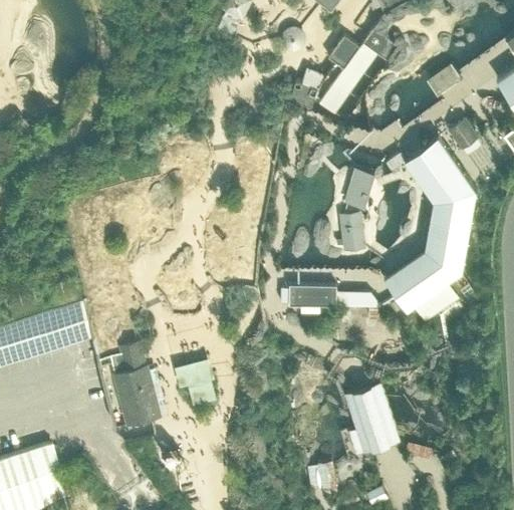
[(226,0),(223,6),(227,8),(242,14),(244,15),(252,0),(226,0)]
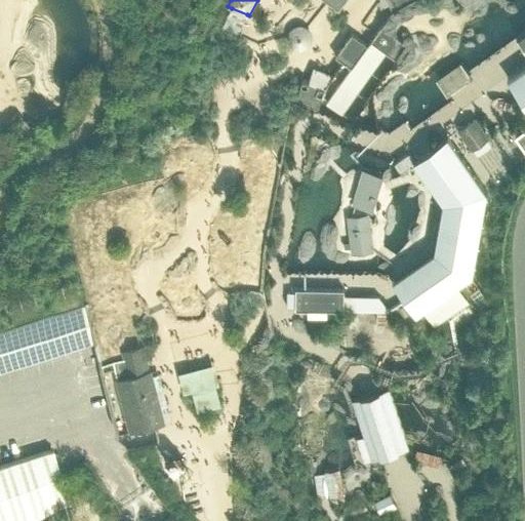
[(321,0),(327,5),(337,14),(349,0),(321,0)]
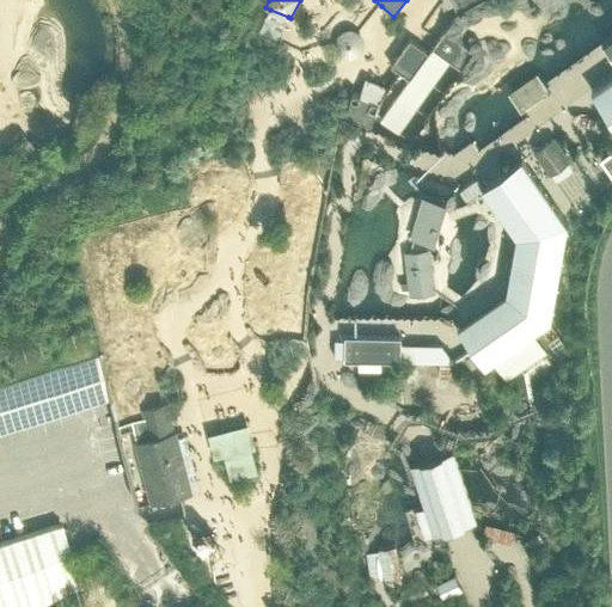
[(448,0),(457,16),(487,0),(448,0)]
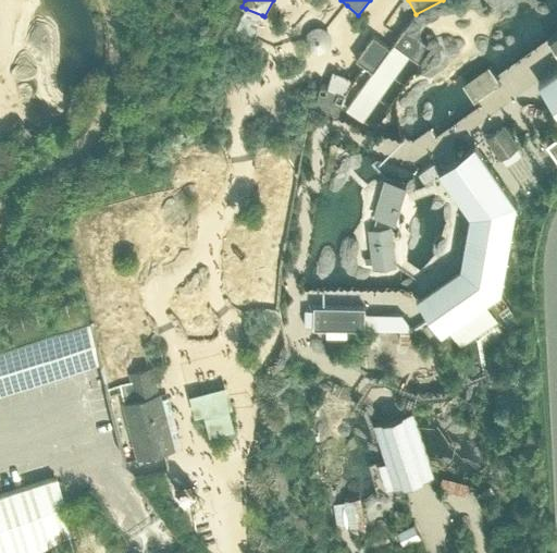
[(262,15),(246,9),(235,33),(252,40),(262,15)]
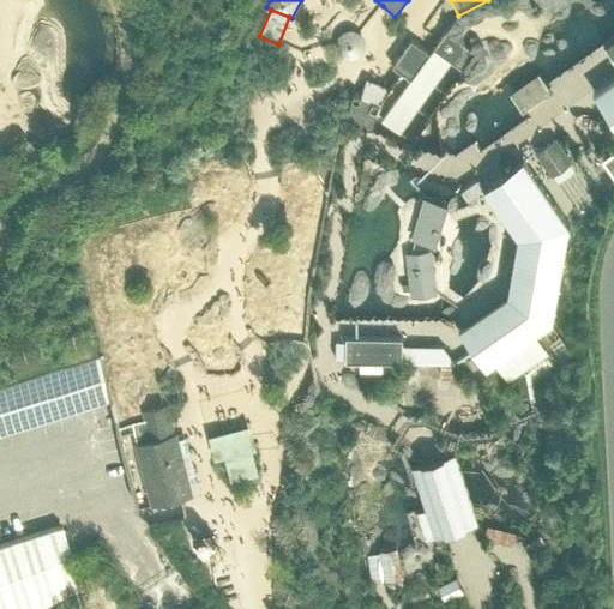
[(203,17),(197,17),(192,18),(187,29),(192,34),(200,34),(206,23),(203,17)]
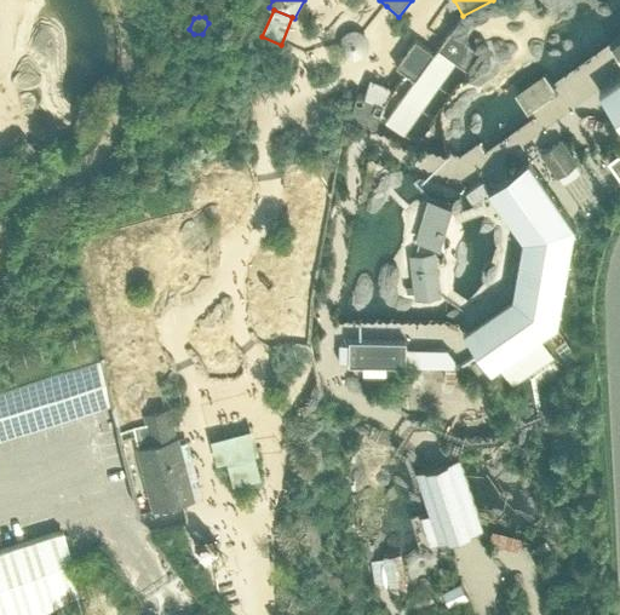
[(352,28),(348,30),(343,35),(342,40),(342,44),(343,47),(348,52),(352,56),(360,56),(365,52),(369,47),(371,41),(369,35),(366,32),(360,28),(352,28)]
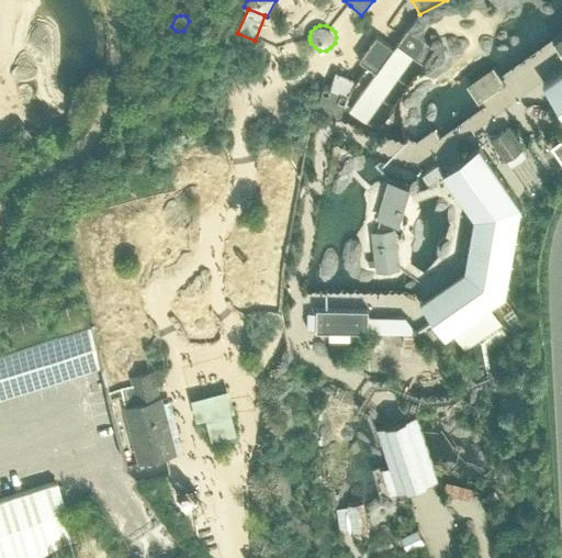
[(416,76),(435,49),(408,31),(402,40),(393,51),(375,76),(350,112),(377,132),(396,104),(416,76)]
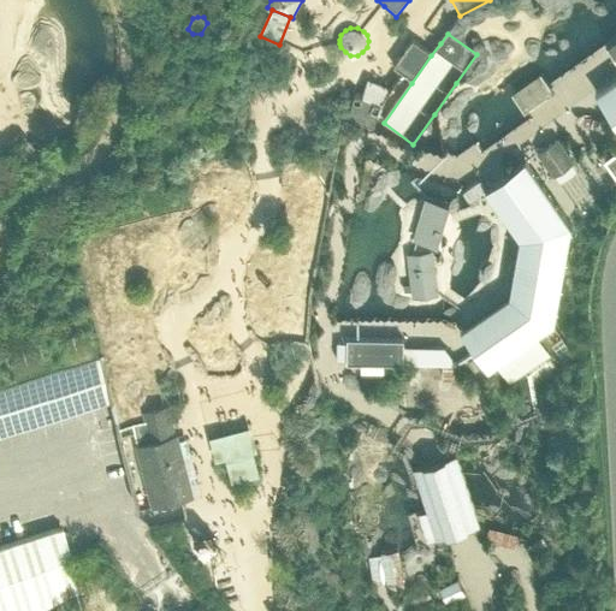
[(615,78),(594,95),(598,100),(612,120),(615,124),(615,153),(605,161),(608,166),(615,177),(615,35),(605,43),(608,47),(615,58),(615,59),(615,78)]
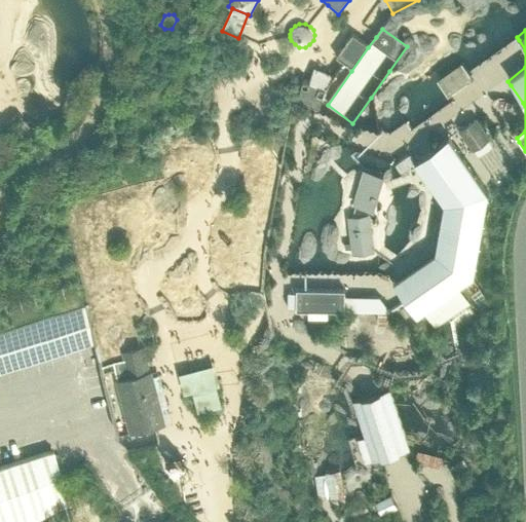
[(351,71),(368,47),(352,36),(336,61),(343,65),(351,71)]
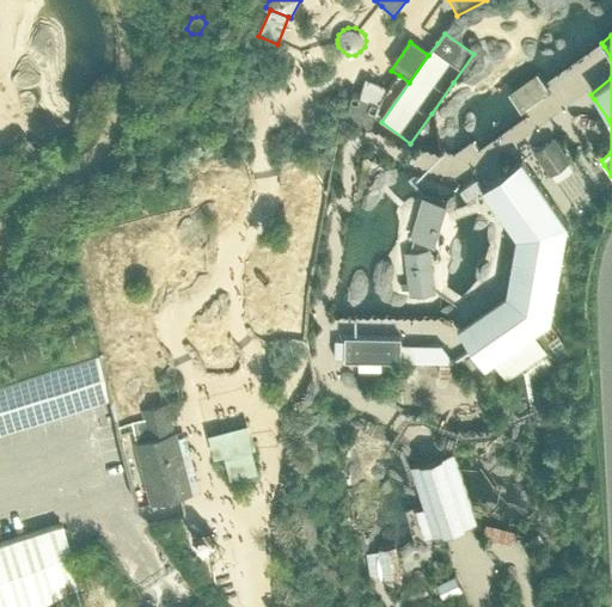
[(545,87),(538,78),(510,97),(522,114),(537,104),(550,94),(545,87)]
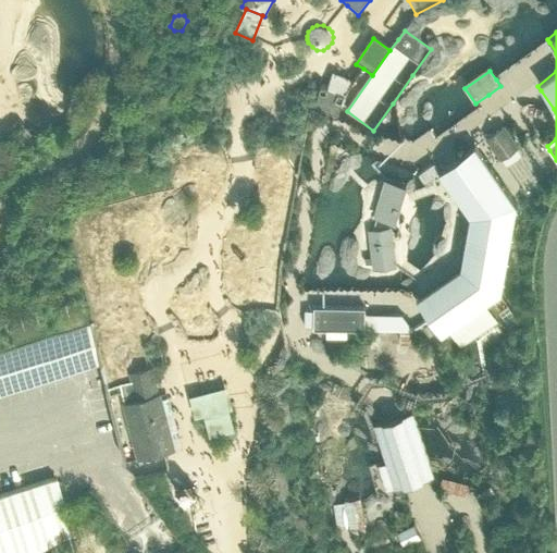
[(354,83),(331,74),(327,86),(326,90),(344,97),(354,83)]
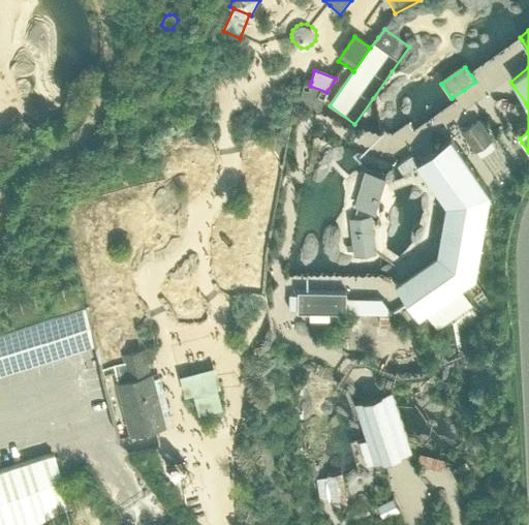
[(303,84),(298,104),(319,113),(327,92),(310,86),(303,84)]
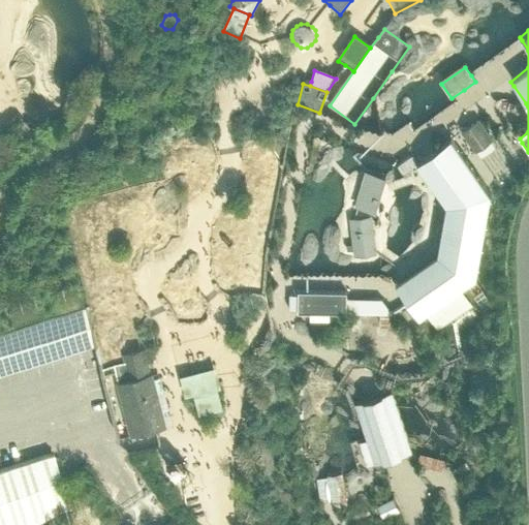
[(462,134),(475,153),(493,141),(479,122),(462,134)]
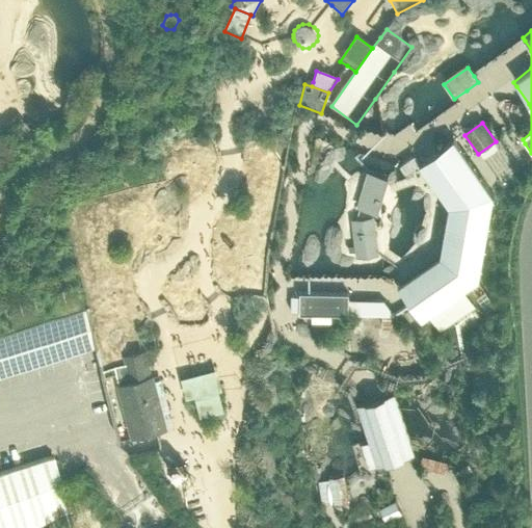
[(420,166),(449,209),(440,259),(397,288),(400,292),(403,297),(410,307),(423,323),(428,319),(479,285),(494,199),(454,142),(448,147),(437,154),(429,159),(420,166)]
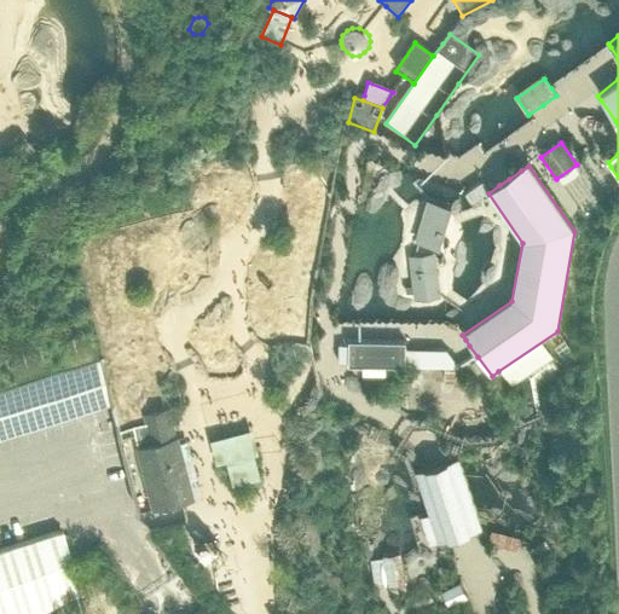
[(489,193),(482,184),(466,195),(472,204),(479,200),(489,193)]
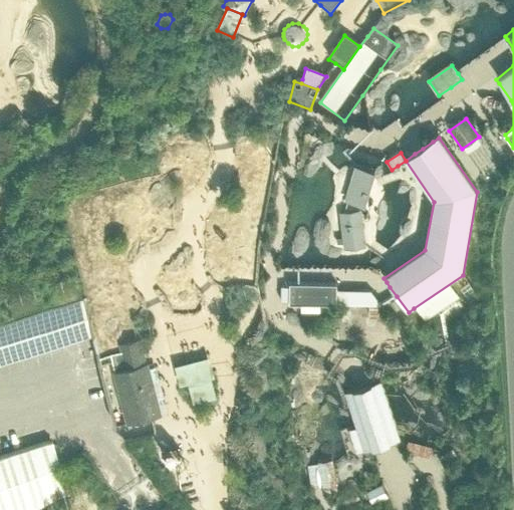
[(365,174),(354,170),(344,203),(365,209),(373,182),(374,176),(373,176),(365,174)]
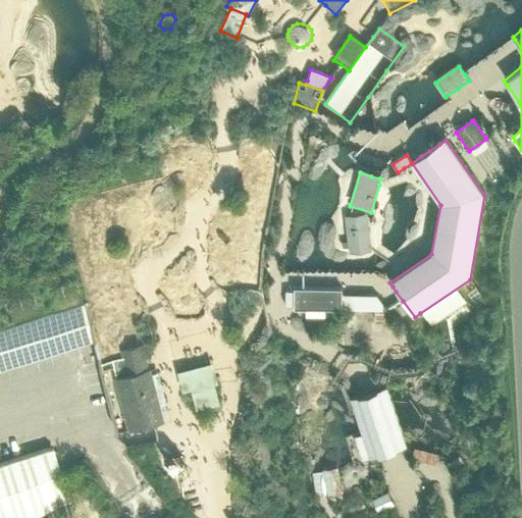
[(367,216),(346,219),(350,255),(371,253),(367,216)]
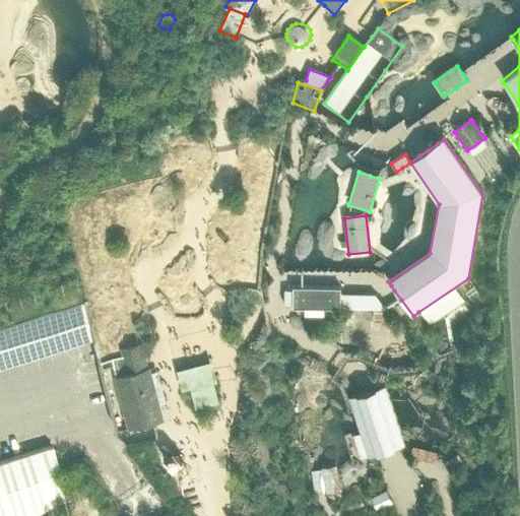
[(341,289),(293,289),(294,293),(293,306),(293,309),(305,310),(310,310),(318,310),(324,310),(333,310),(340,310),(340,296),(340,295),(341,289)]
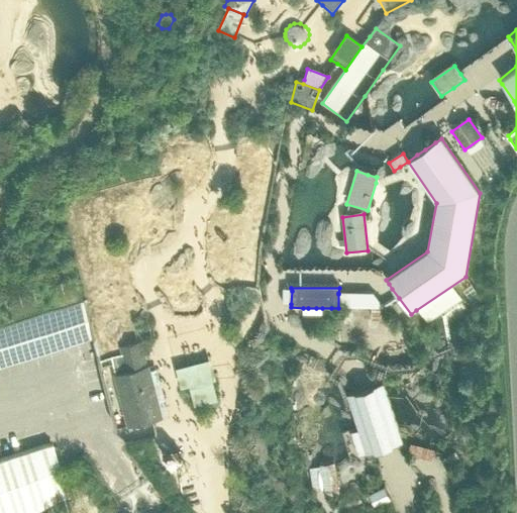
[(291,304),(292,291),(283,291),(283,305),(291,304)]
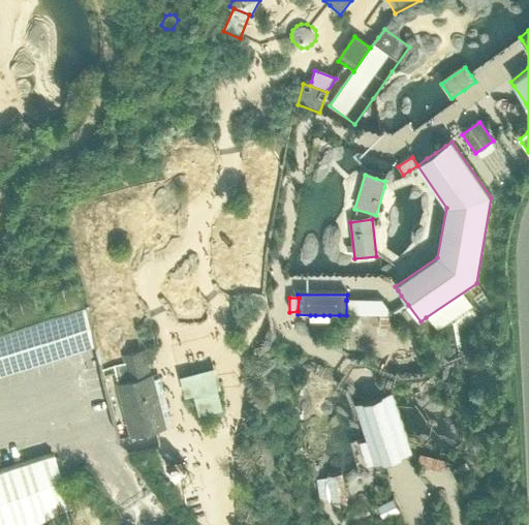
[(382,302),(346,301),(346,315),(358,316),(391,317),(393,316),(382,302)]
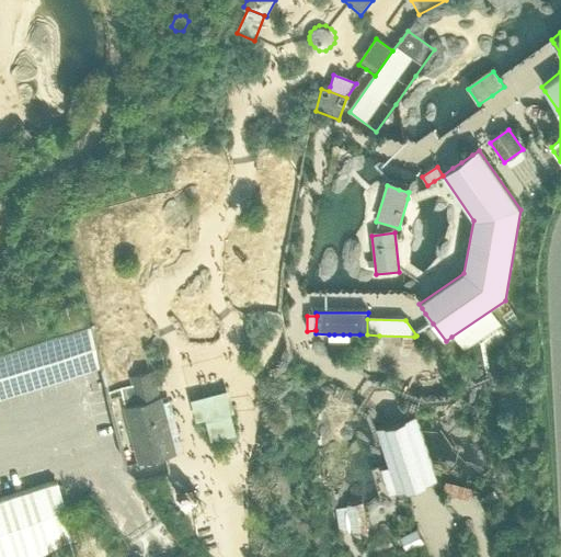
[(334,334),(329,334),(329,338),(329,343),(350,343),(350,339),(350,334),(343,334),(334,334)]
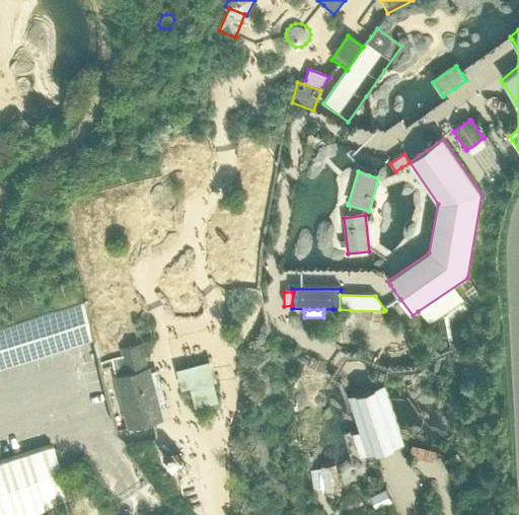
[(383,311),(351,310),(351,320),(354,320),(354,332),(374,332),(374,324),(383,324),(383,311)]
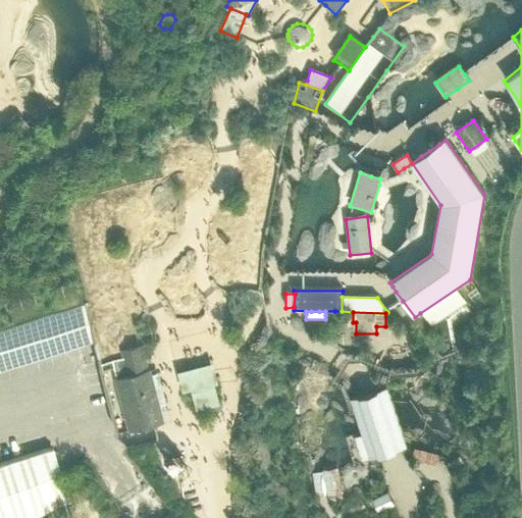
[(125,360),(113,363),(131,431),(154,425),(166,422),(160,399),(156,400),(149,371),(134,375),(132,367),(144,364),(142,359),(140,349),(123,353),(125,360)]
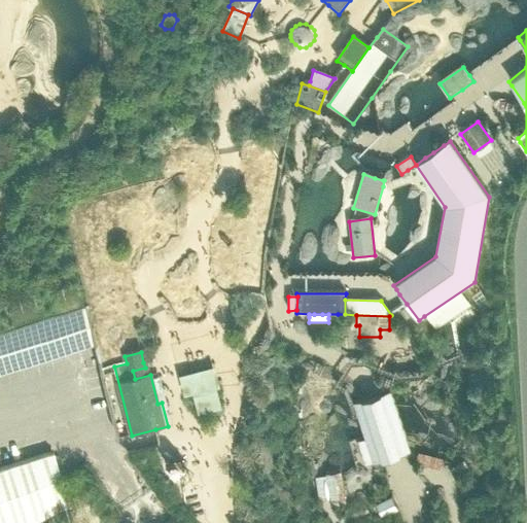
[(192,395),(198,416),(221,411),(216,390),(219,389),(214,370),(178,378),(183,398),(192,395)]
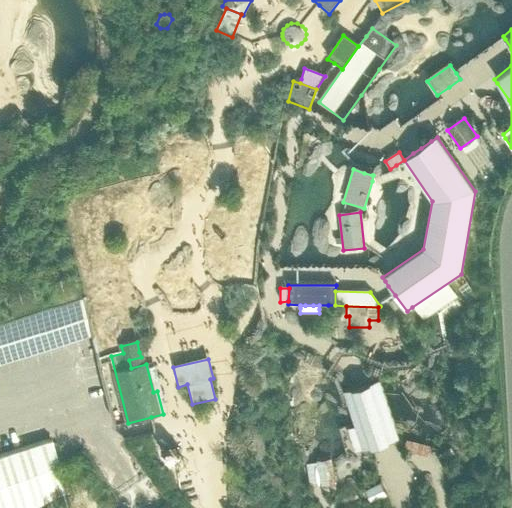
[(361,386),(348,391),(344,392),(355,426),(356,432),(363,451),(365,450),(374,448),(382,445),(392,442),(398,440),(394,428),(378,381),(371,383),(361,386)]
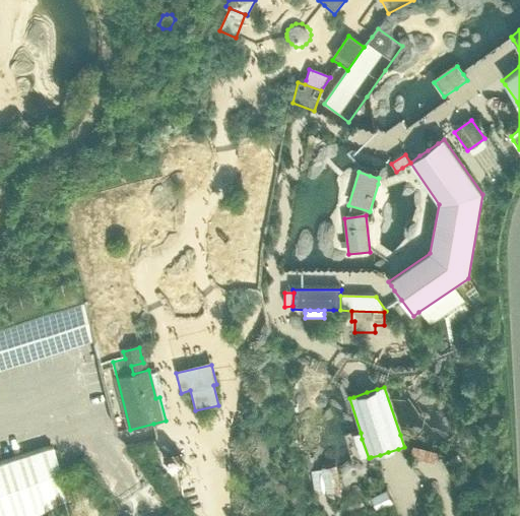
[(413,449),(412,451),(410,460),(418,462),(435,465),(436,458),(437,454),(413,449)]
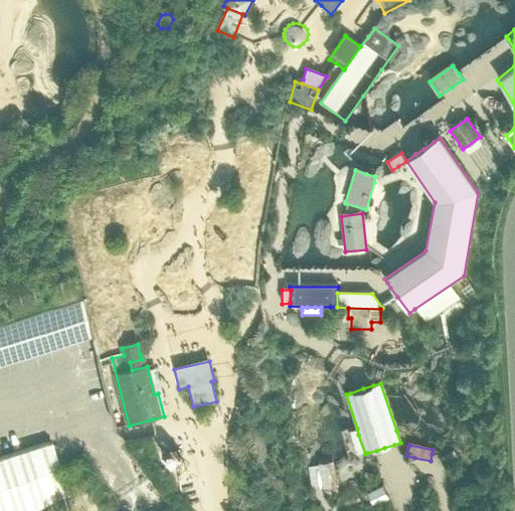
[(38,510),(49,507),(68,502),(57,466),(50,446),(0,461),(0,510),(38,510)]
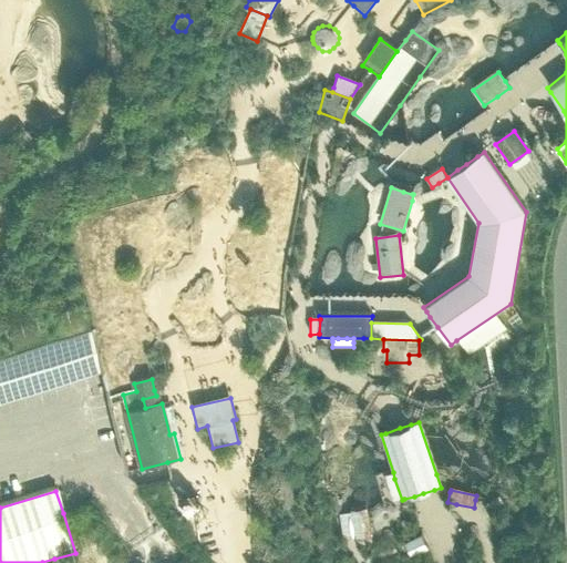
[(367,510),(351,512),(351,515),(354,538),(362,536),(370,535),(368,517),(367,510)]
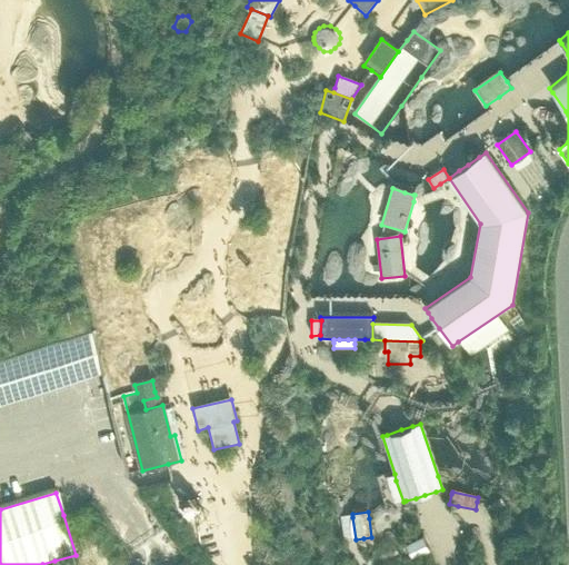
[(348,541),(356,539),(352,517),(341,518),(345,541),(348,541)]
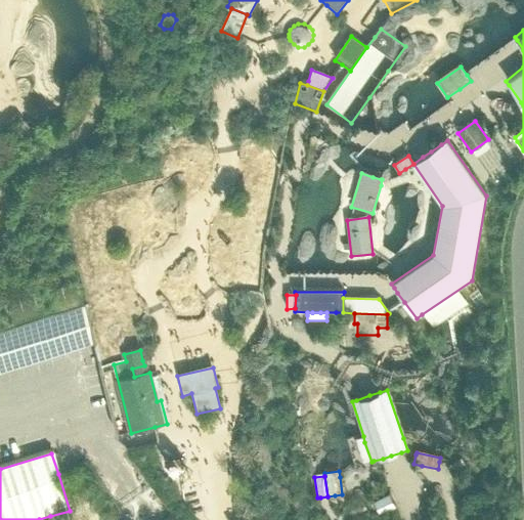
[(335,495),(328,496),(328,501),(329,506),(344,503),(343,501),(343,499),(343,496),(342,494),(335,495)]
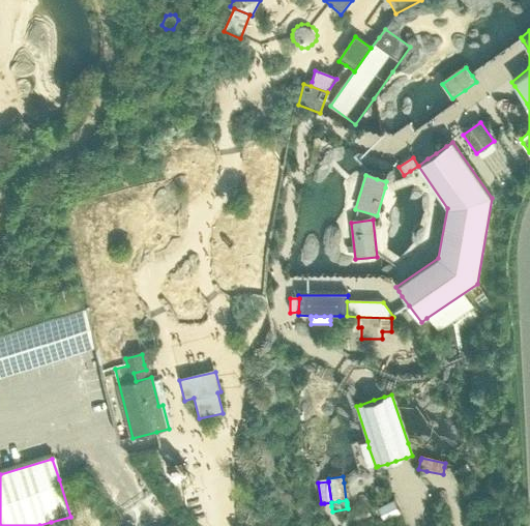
[(385,506),(377,510),(379,513),(380,517),(382,520),(384,524),(391,520),(393,519),(401,516),(398,508),(394,502),(387,505),(385,506)]
